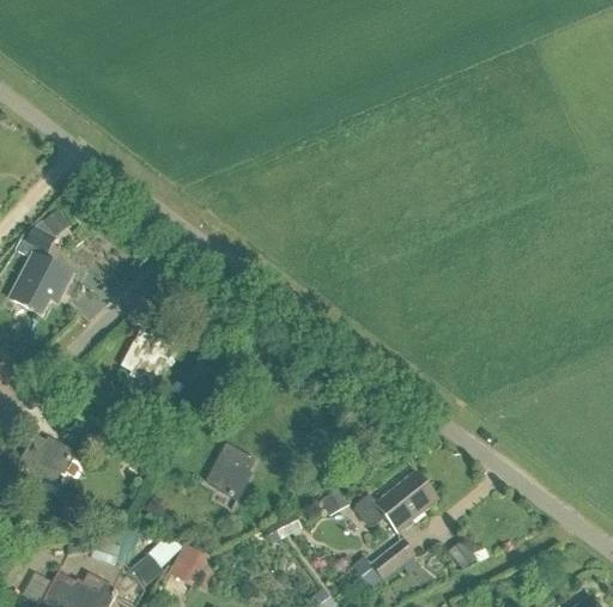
[(65,226),(46,243),(61,260),(79,243),(65,226)]
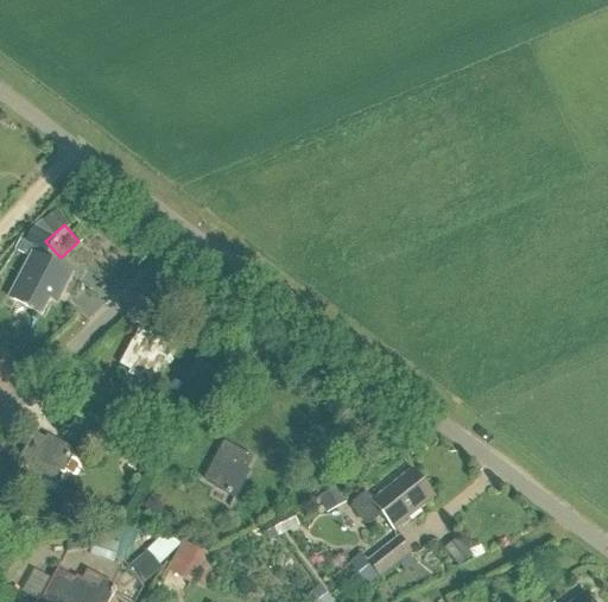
[(32,251),(8,295),(42,312),(50,296),(57,301),(71,272),(32,251)]
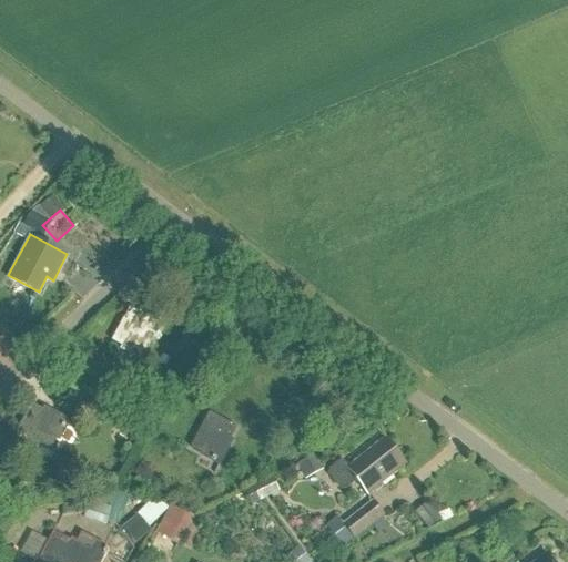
[(131,304),(112,338),(122,344),(120,347),(140,358),(154,331),(152,330),(158,318),(131,304)]
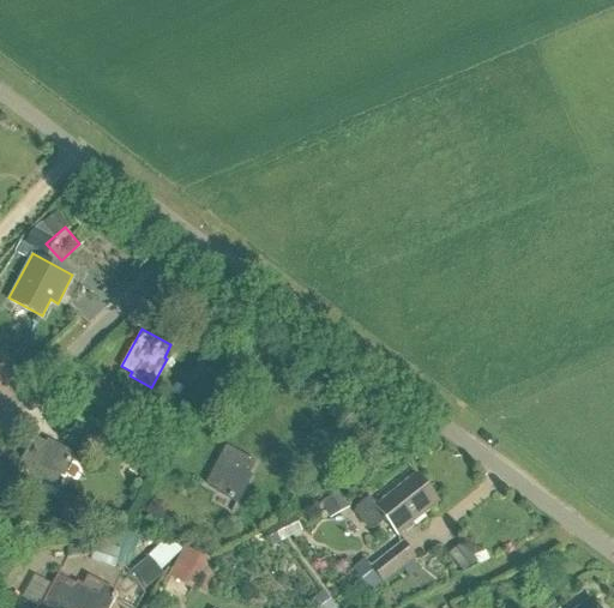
[(77,452),(48,437),(47,440),(34,433),(17,464),(54,485),(61,473),(64,475),(77,452)]
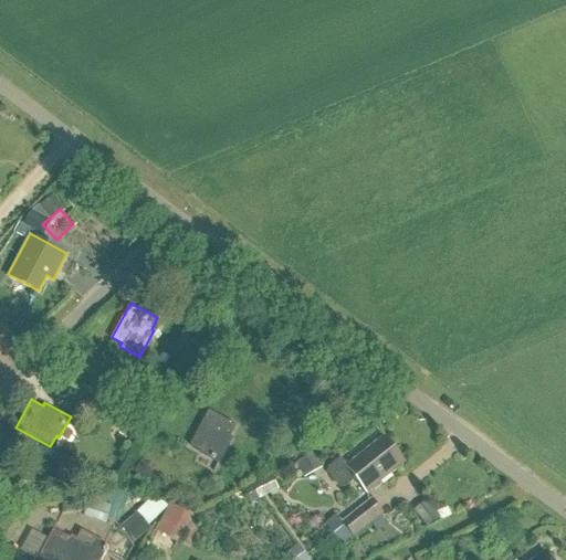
[(210,409),(191,442),(201,447),(199,452),(219,463),(233,435),(230,434),(236,423),(210,409)]
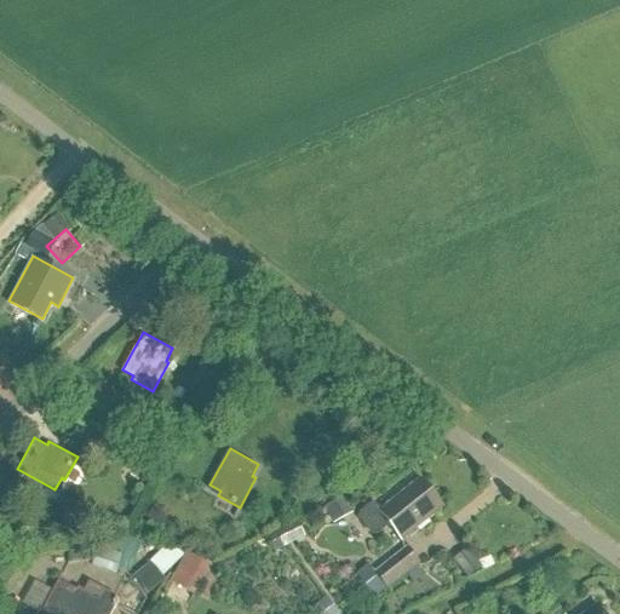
[(443,505),(419,474),(379,506),(373,498),(359,509),(359,516),(371,532),(377,532),(388,523),(401,539),(443,505)]
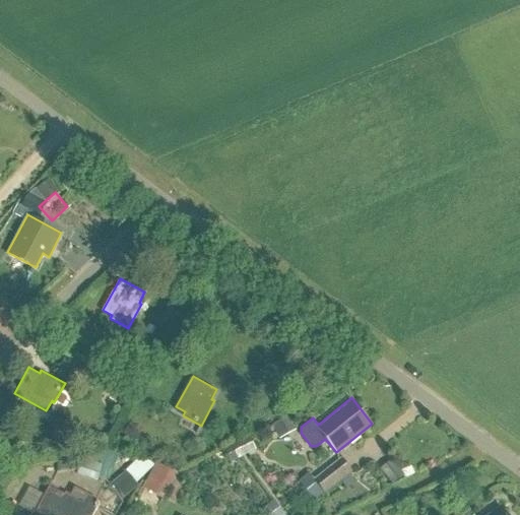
[(296,428),(288,413),(272,423),(279,436),(296,428)]
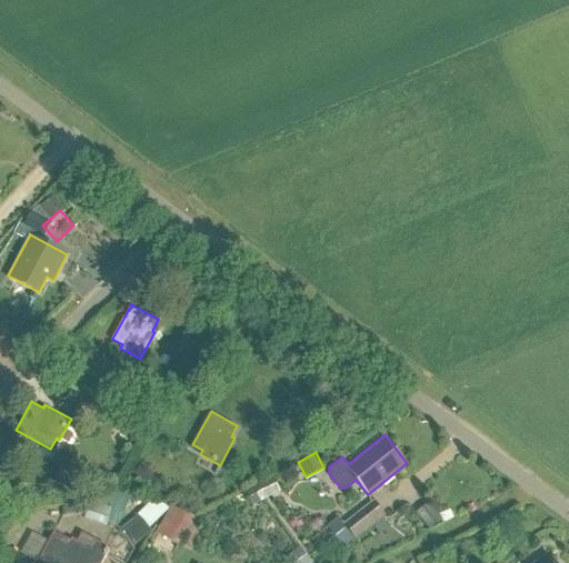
[(279,491),(272,475),(253,483),(260,499),(279,491)]
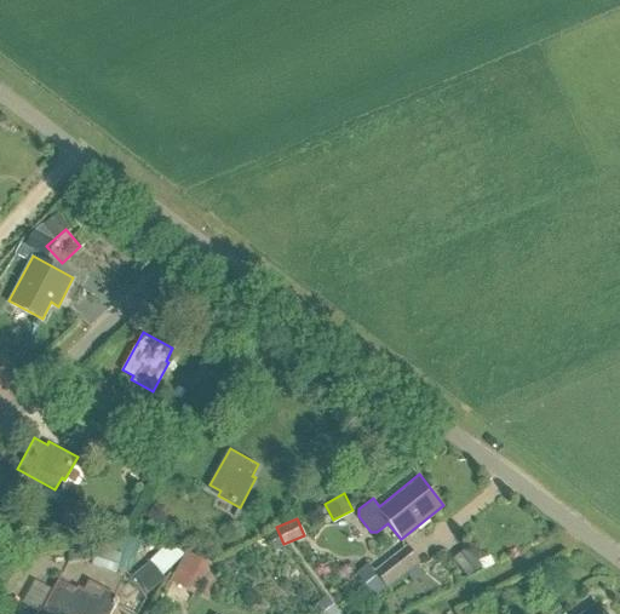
[(122,551),(98,543),(91,563),(116,572),(122,551)]
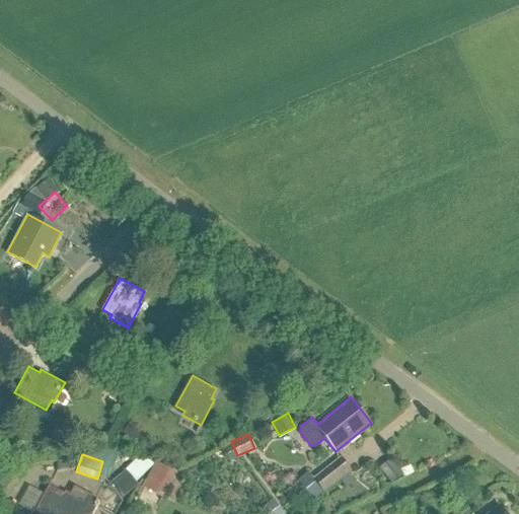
[(352,469),(341,455),(313,476),(324,491),(352,469)]
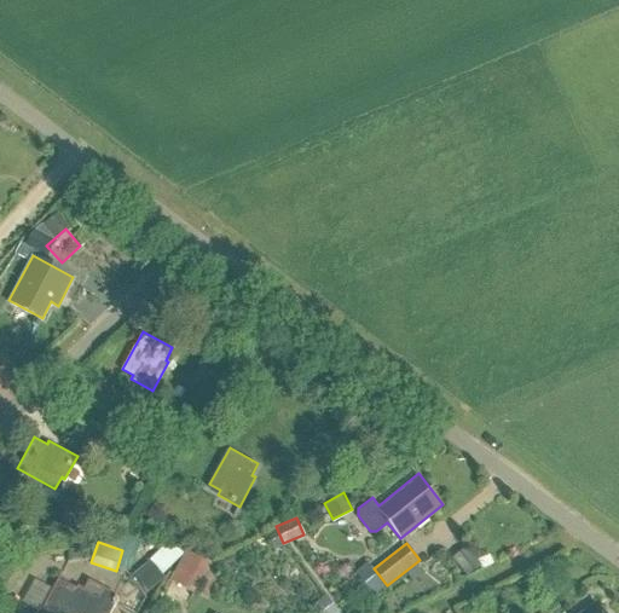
[(209,560),(185,548),(169,578),(194,590),(209,560)]
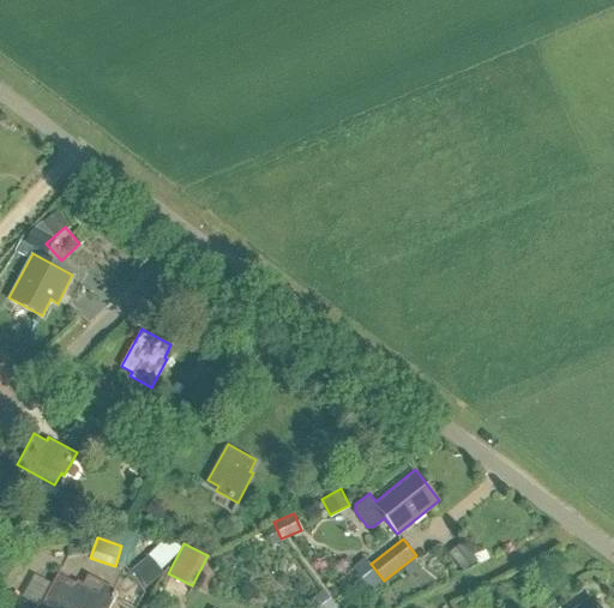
[(164,569),(149,552),(133,567),(149,584),(164,569)]
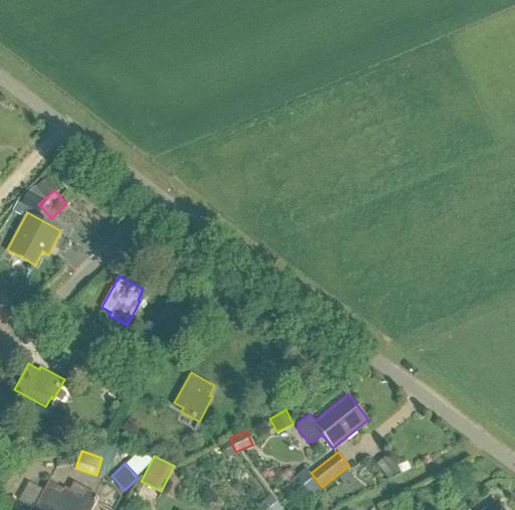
[(92,509),(98,501),(94,499),(97,494),(73,482),(69,489),(64,486),(62,489),(46,480),(29,509),(92,509)]
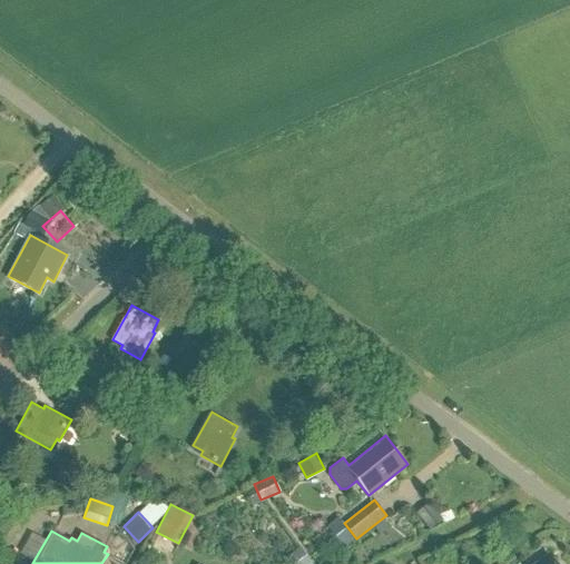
[(305,563),(311,561),(298,545),(286,555),(293,563),(305,563)]
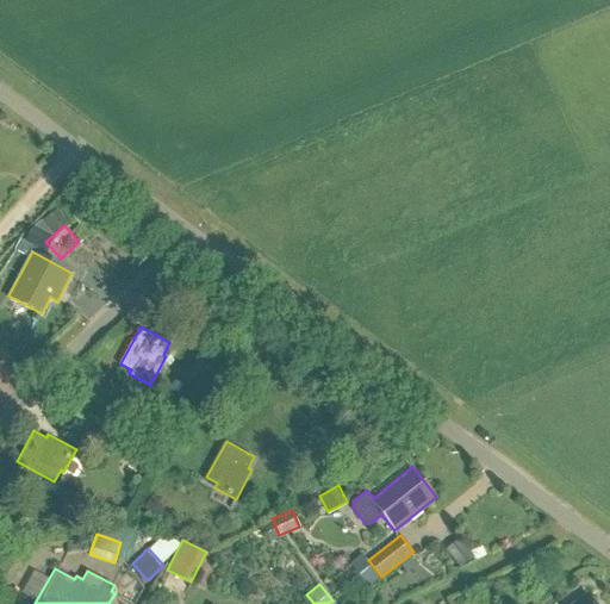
[(595,603),(585,591),(566,603),(595,603)]
